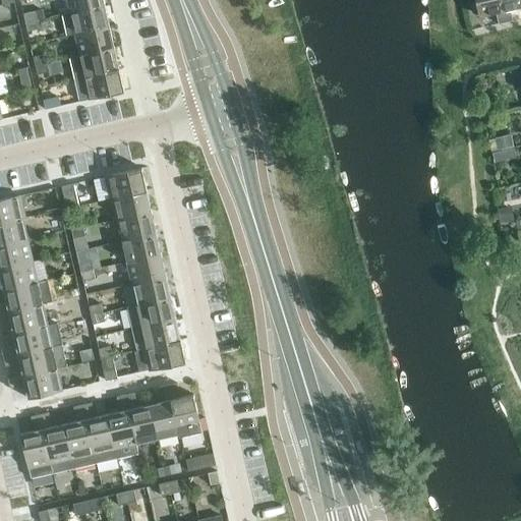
[(67,0),(70,12),(105,4),(104,0),(67,0)]
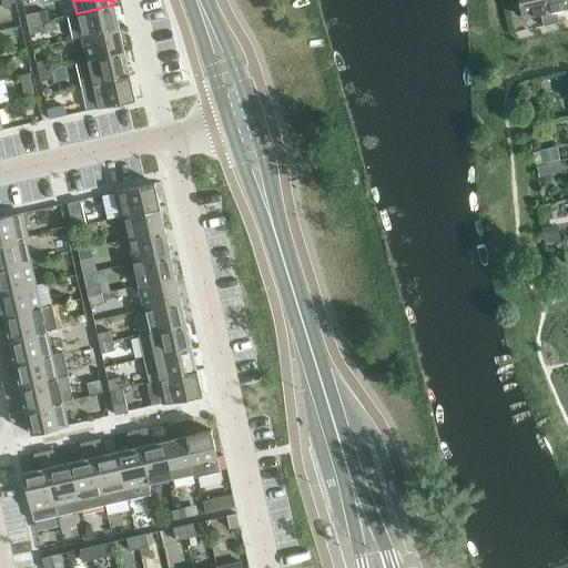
[(550,24),(545,0),(518,0),(523,17),(540,13),(544,26),(550,24)]
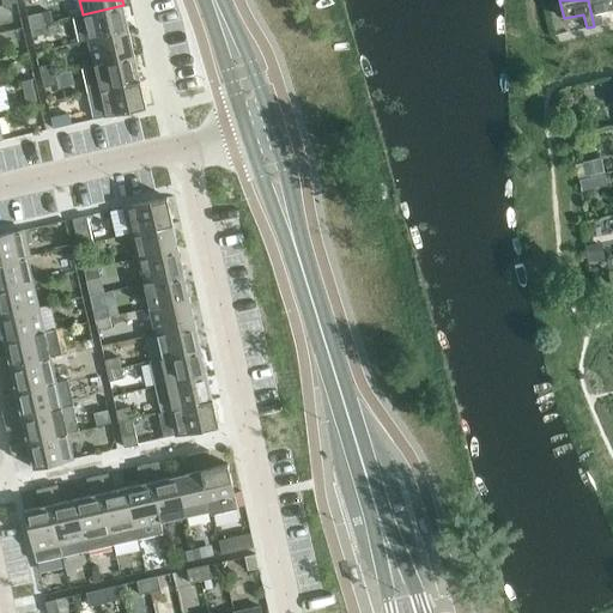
[(612,0),(588,0),(594,26),(604,24),(600,10),(612,6),(612,0)]
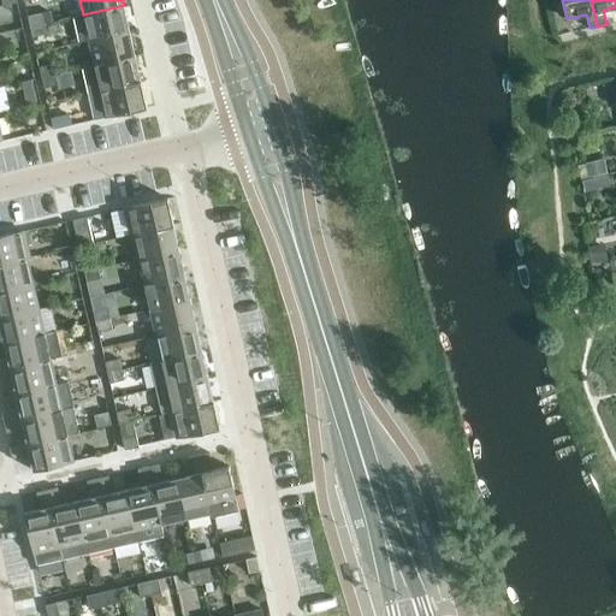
[(80,42),(89,40),(130,30),(124,5),(83,15),(75,16),(80,42)]
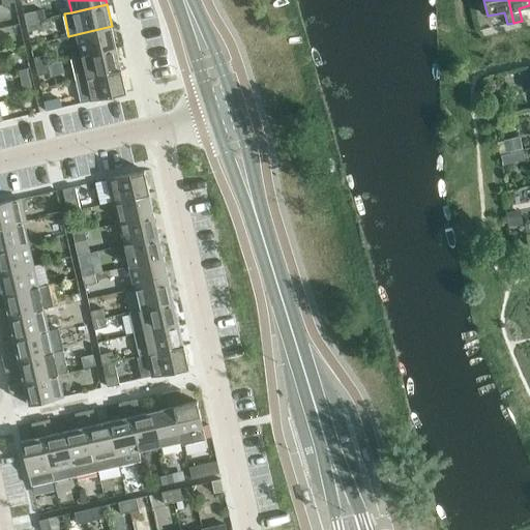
[(24,13),(26,23),(38,20),(36,10),(24,13)]
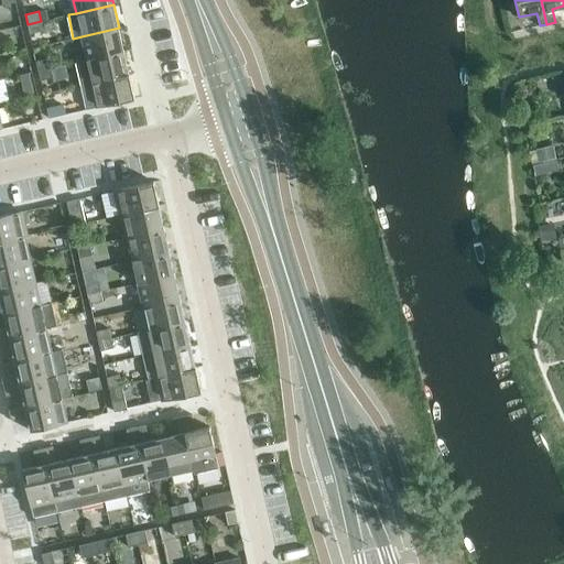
[(41,21),(28,24),(30,34),(43,31),(41,21)]
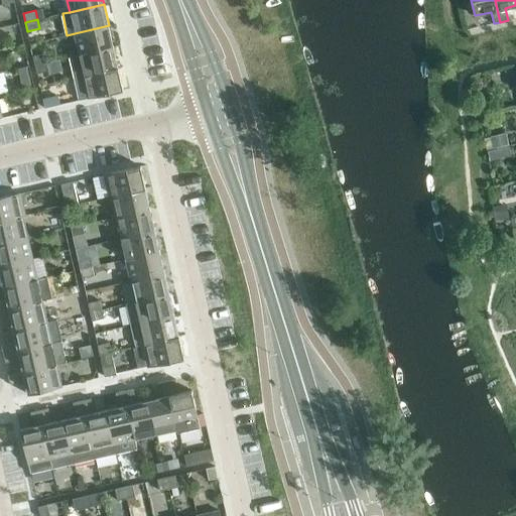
[(75,33),(80,54),(114,46),(109,25),(75,33)]
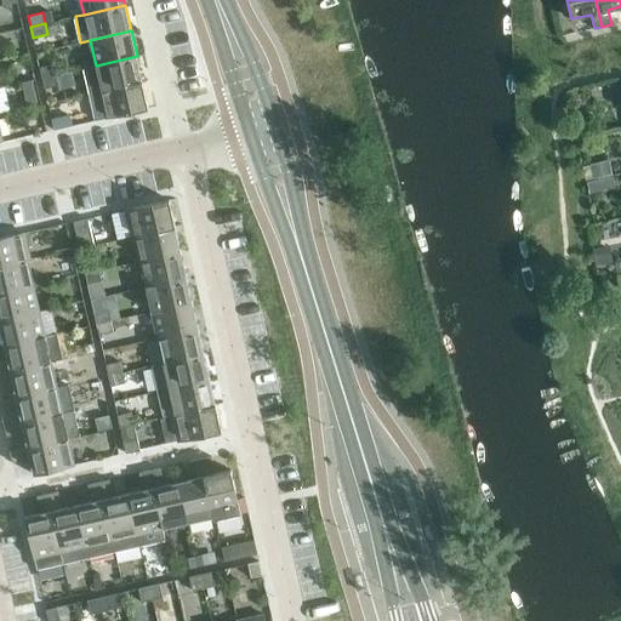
[(84,68),(90,93),(98,91),(102,90),(102,91),(143,81),(137,56),(96,66),(84,68)]
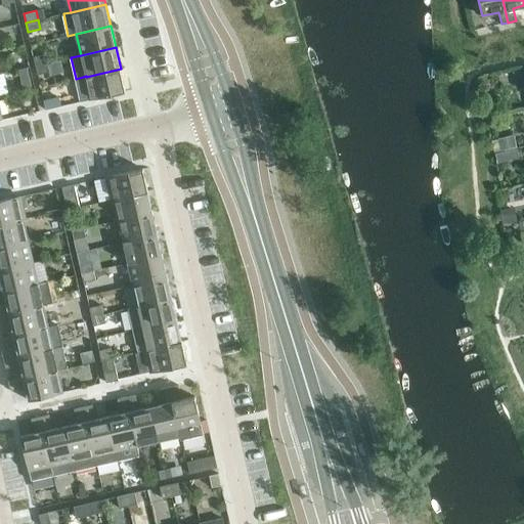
[(34,56),(36,66),(47,62),(45,53),(34,56)]
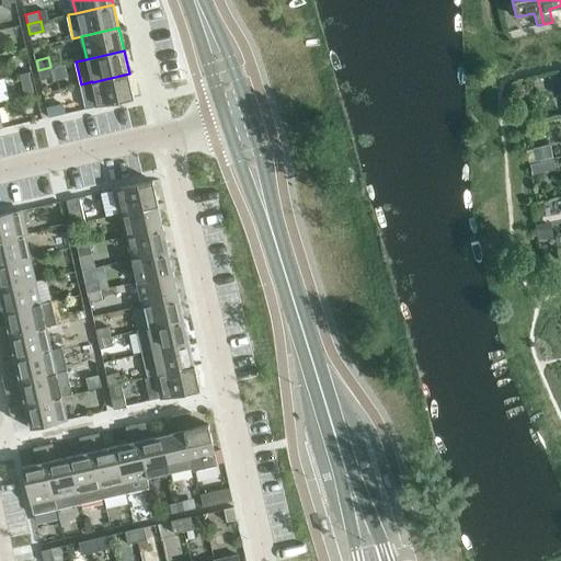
[(50,67),(38,70),(41,80),(53,77),(50,67)]
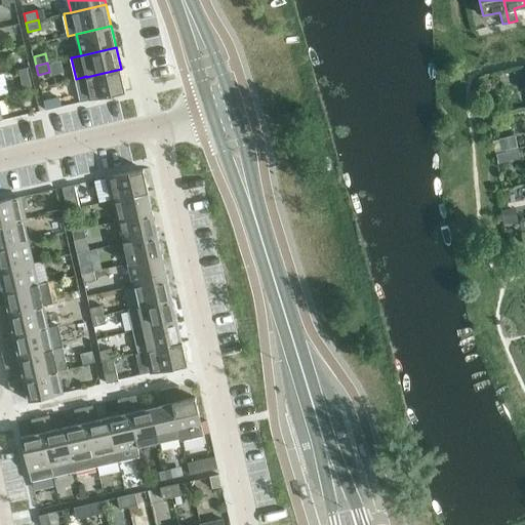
[(83,77),(76,79),(81,102),(126,91),(121,69),(86,77),(86,76),(83,77)]
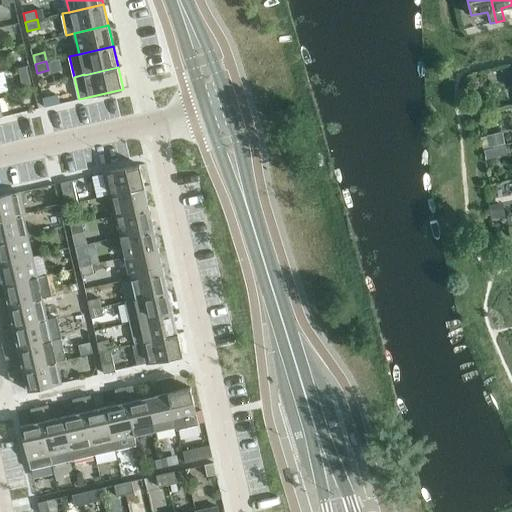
[(42,98),(45,107),(56,104),(54,95),(42,98)]
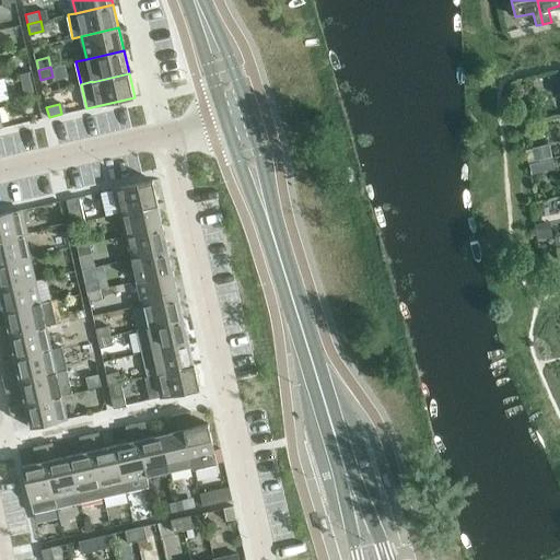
[(533,171),(557,166),(551,142),(527,147),(533,171)]
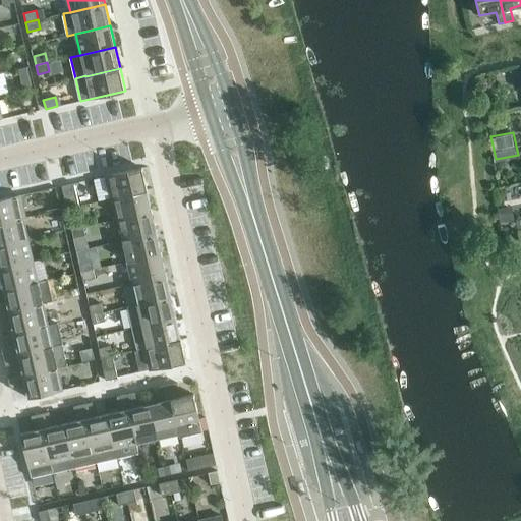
[(111,198),(113,198),(113,197),(148,189),(142,167),(106,176),(111,198)]
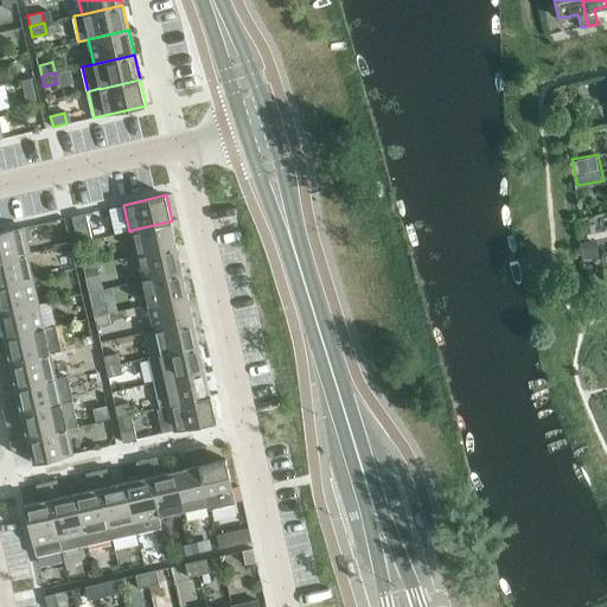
[(72,216),(78,242),(91,238),(85,213),(72,216)]
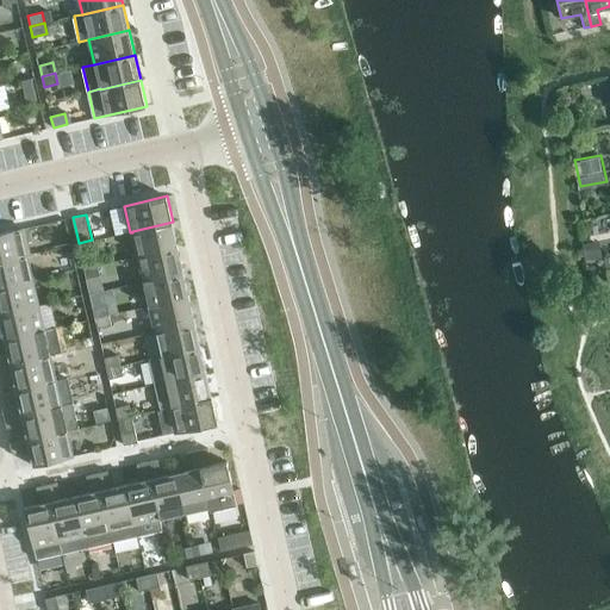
[(132,231),(132,232),(138,256),(179,247),(173,222),(132,231)]
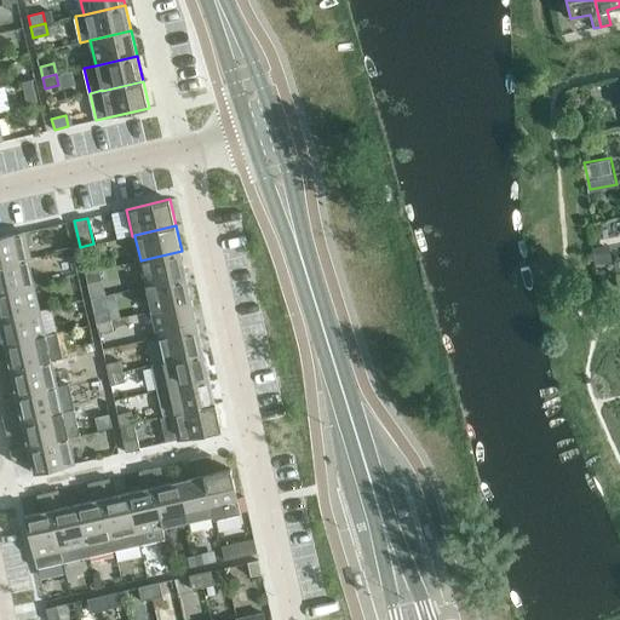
[(0,264),(28,259),(32,259),(26,231),(0,237),(0,264)]
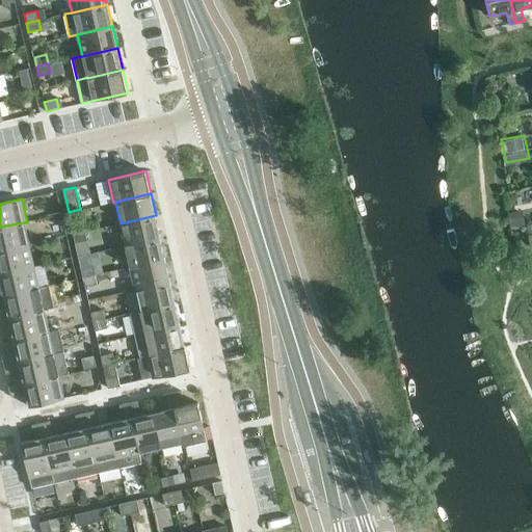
[(121,223),(125,245),(160,237),(156,215),(121,223)]
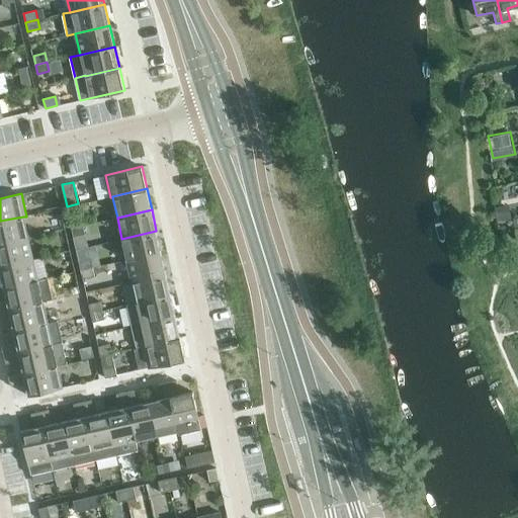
[(0,244),(28,238),(23,217),(0,221),(0,244)]
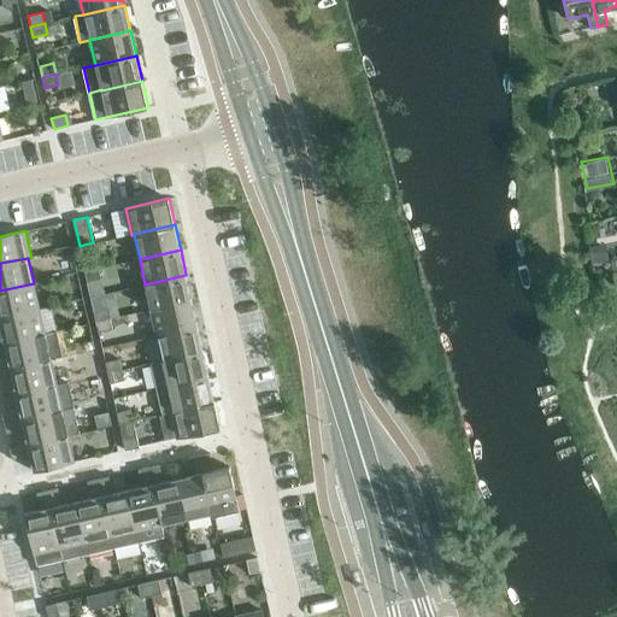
[(82,260),(84,271),(99,268),(97,258),(82,260)]
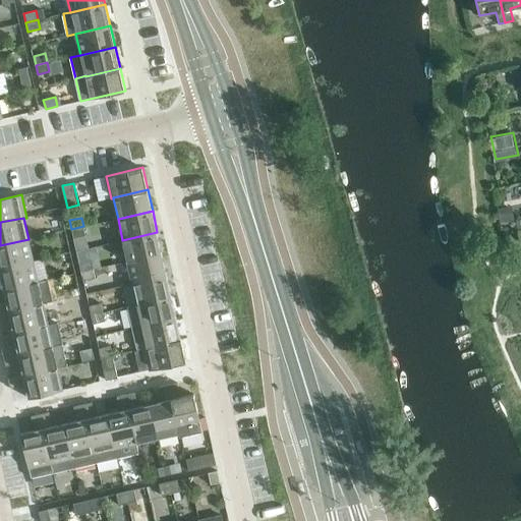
[(83,226),(71,229),(73,238),(85,235),(83,226)]
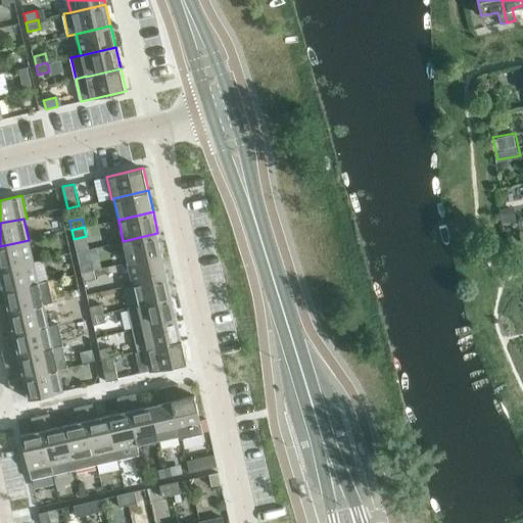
[(123,241),(128,263),(162,254),(157,233),(123,241)]
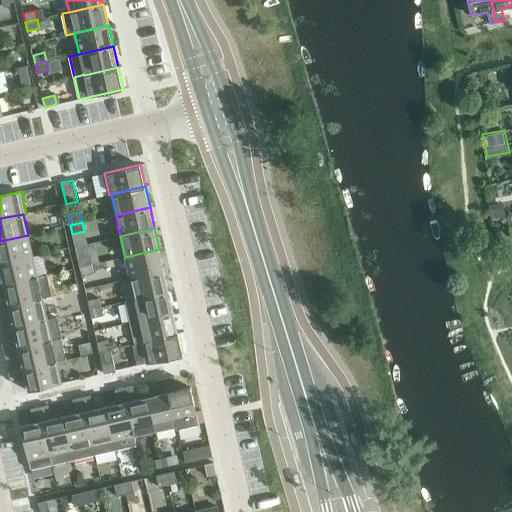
[(0,263),(33,256),(28,235),(0,241),(0,263)]
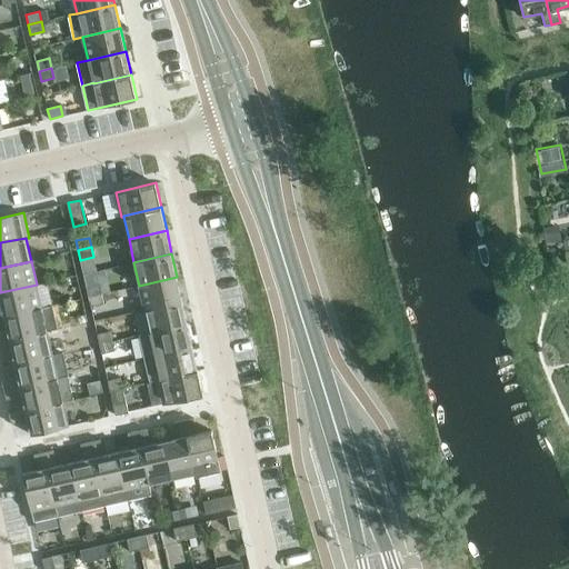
[(82,299),(77,275),(65,277),(70,302),(82,299)]
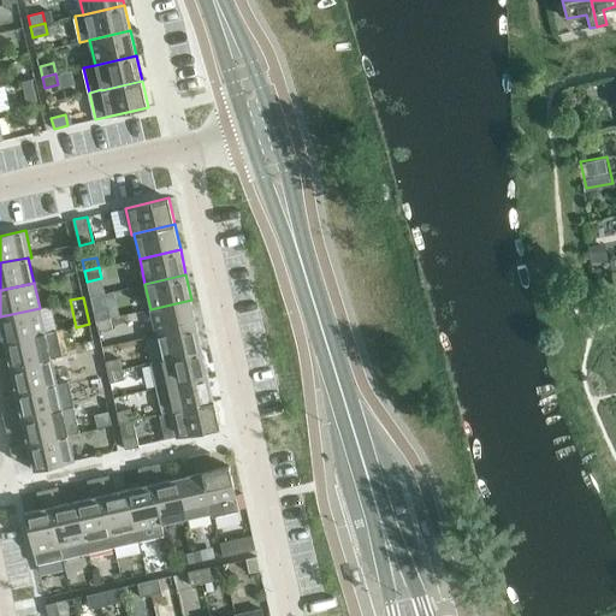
[(150,309),(157,335),(197,325),(191,300),(150,309)]
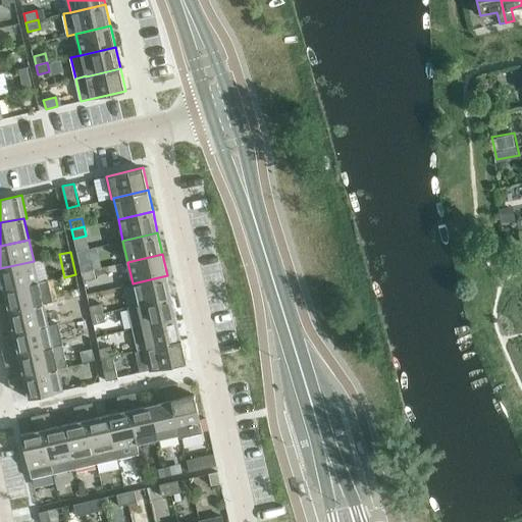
[(0,277),(1,277),(3,291),(38,282),(34,261),(0,268),(0,277)]
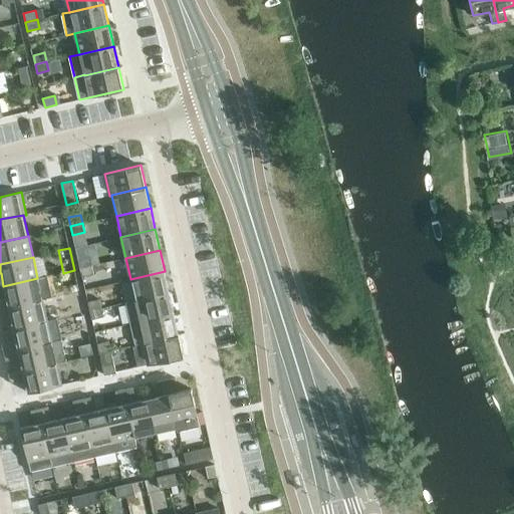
[(78,259),(80,268),(92,266),(90,257),(78,259)]
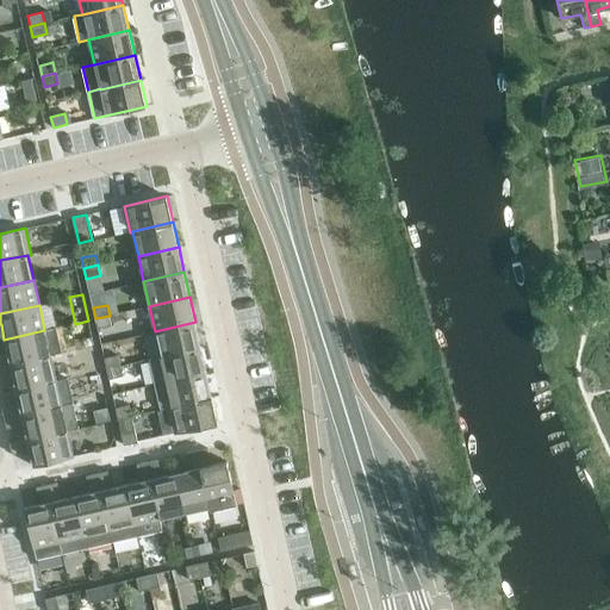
[(110,316),(95,318),(98,329),(112,327),(110,316)]
